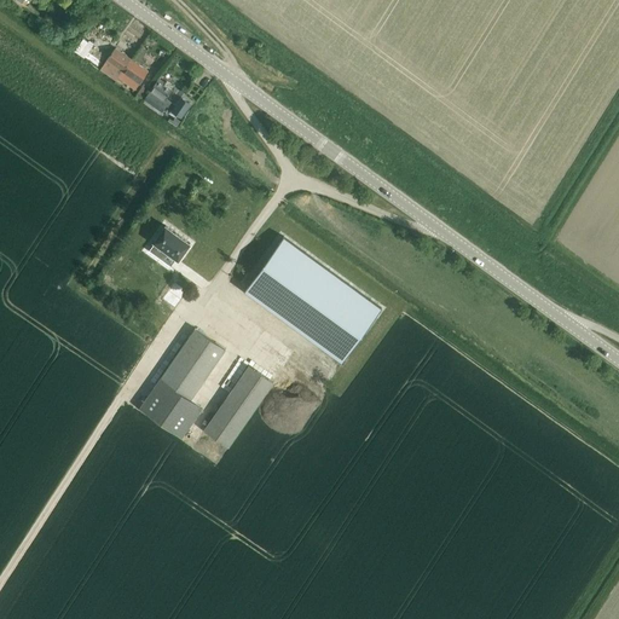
[(96,33),(88,41),(108,55),(114,46),(96,33)]
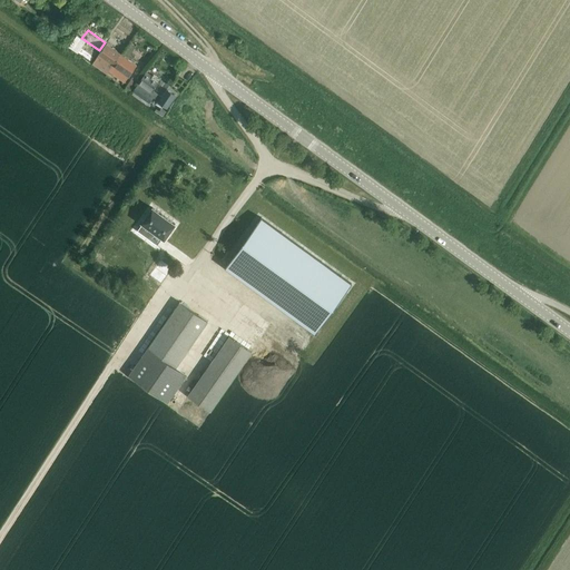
[(147,52),(155,42),(139,31),(131,42),(147,52)]
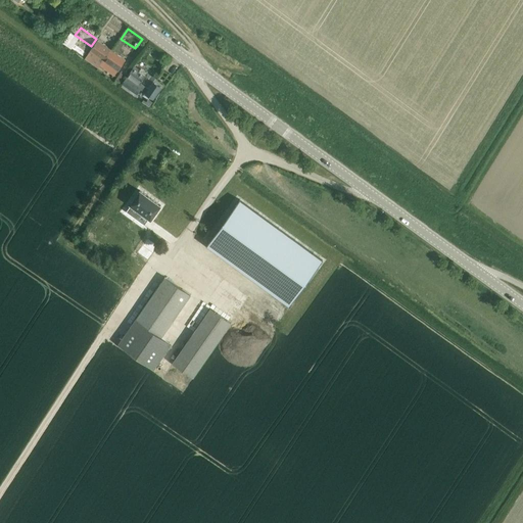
[(100,65),(110,50),(97,40),(85,57),(98,67),(99,64),(100,65)]
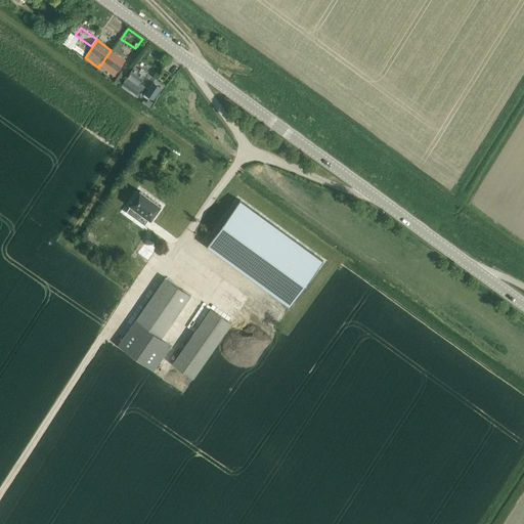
[(115,75),(119,69),(125,59),(111,50),(100,66),(115,75)]
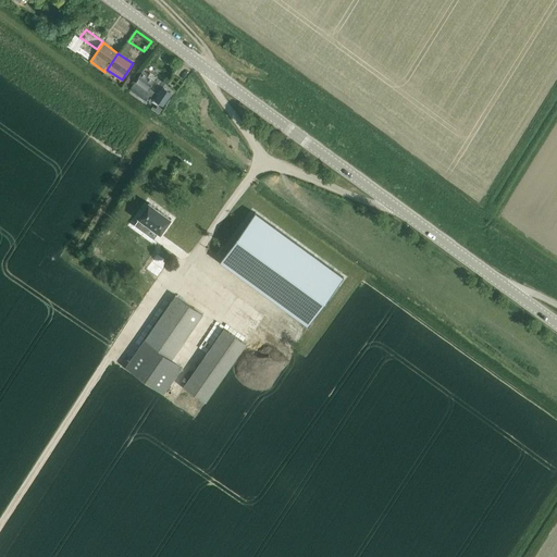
[(152,62),(149,70),(160,76),(164,67),(152,62)]
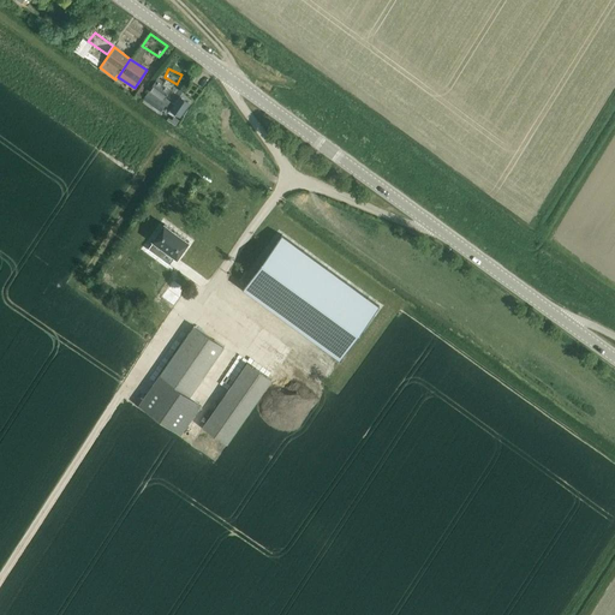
[(165,103),(171,108),(174,103),(165,96),(171,88),(156,78),(150,88),(143,97),(160,109),(165,103)]
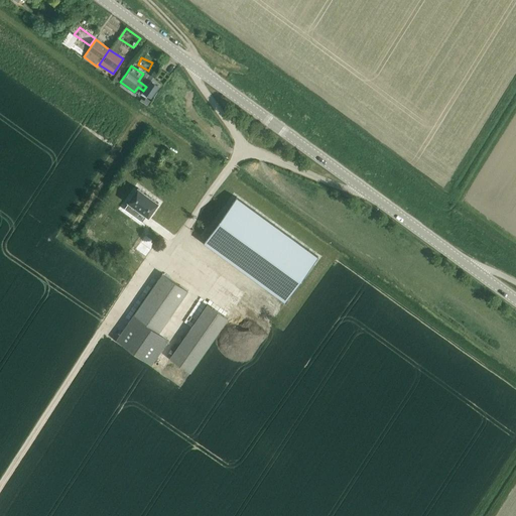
[(120,69),(115,76),(119,79),(124,72),(120,69)]
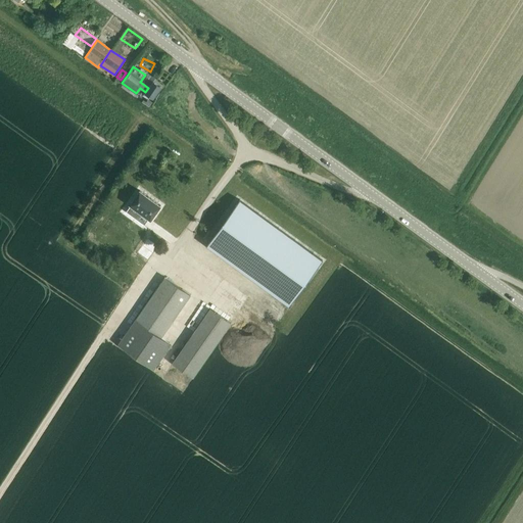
[(158,70),(154,83),(162,85),(167,73),(158,70)]
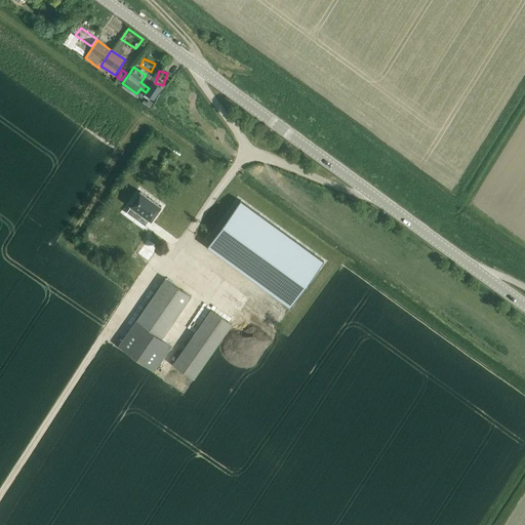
[(153,99),(155,95),(161,87),(154,82),(149,88),(146,92),(146,94),(153,99)]
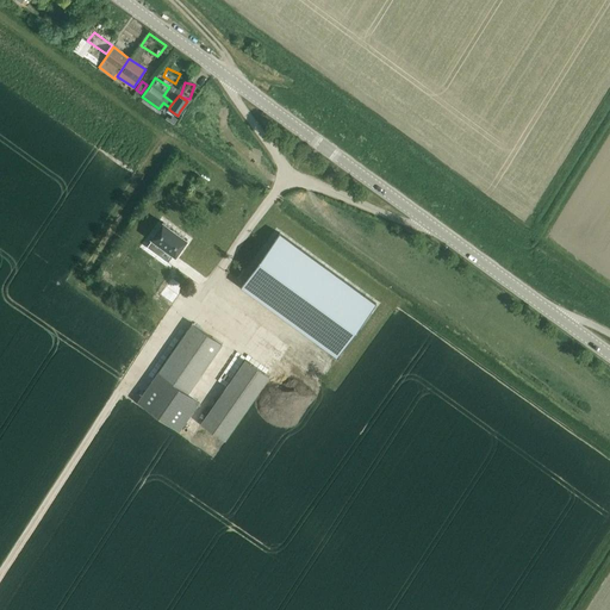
[(153,240),(148,247),(157,254),(162,247),(173,254),(175,255),(187,240),(162,222),(151,238),(153,240)]
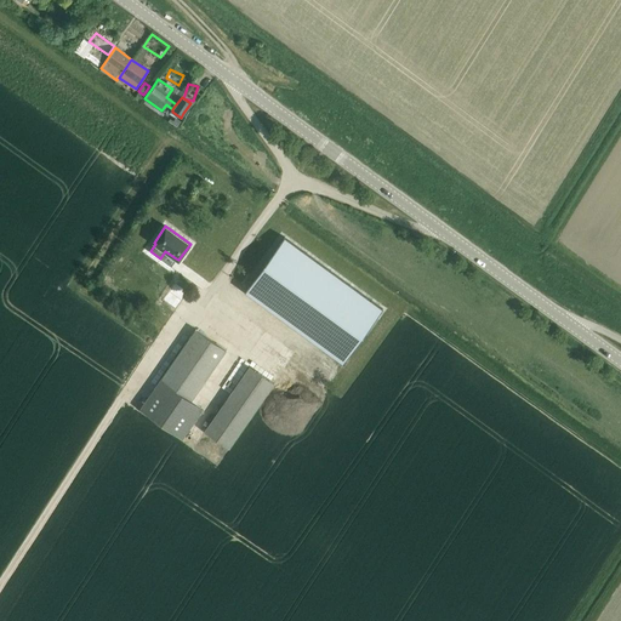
[(284,237),(246,288),(308,334),(345,360),(382,308),(381,309),(283,239),(284,237)]
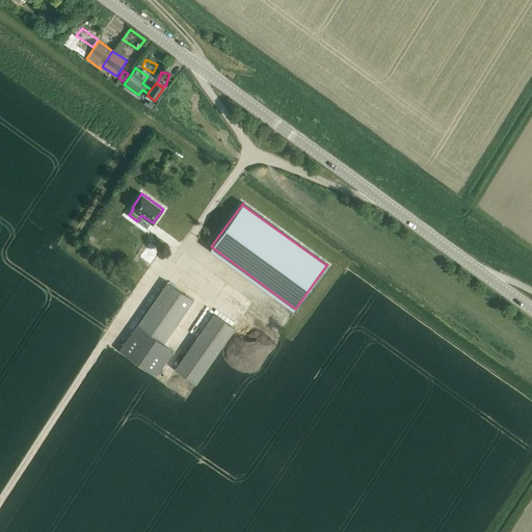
[(156,375),(174,349),(163,342),(193,299),(167,281),(120,350),(156,375)]
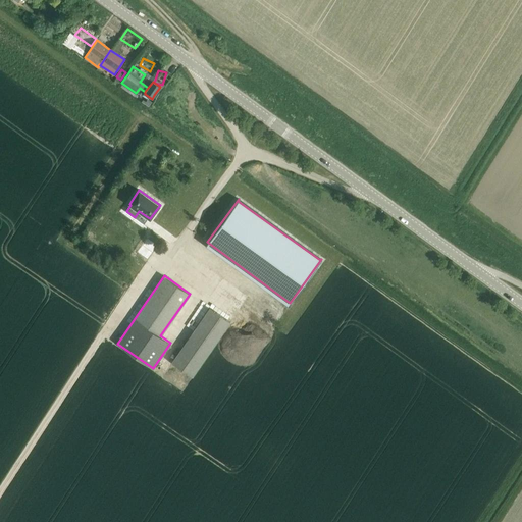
[(192,375),(223,329),(229,321),(209,308),(171,361),(192,375)]
